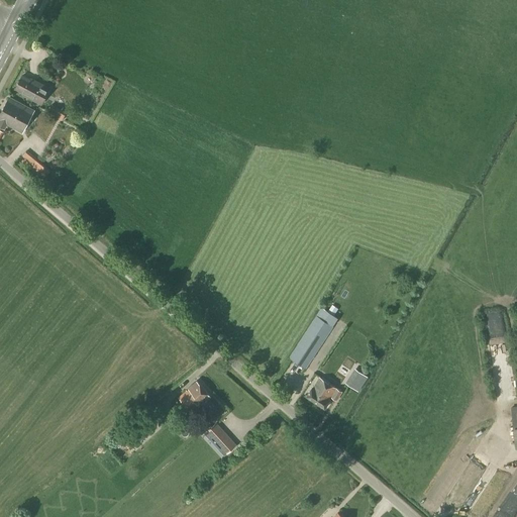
[(29,80),(22,76),(15,88),(24,93),(23,95),(41,105),(50,88),(31,78),(29,80)]
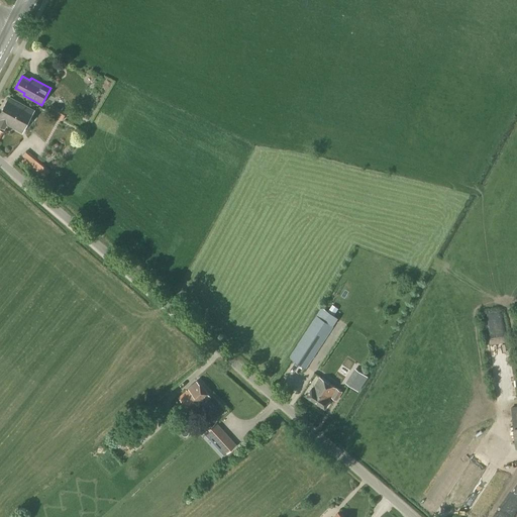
[(22,132),(33,111),(9,98),(0,114),(0,126),(4,129),(7,124),(22,132)]
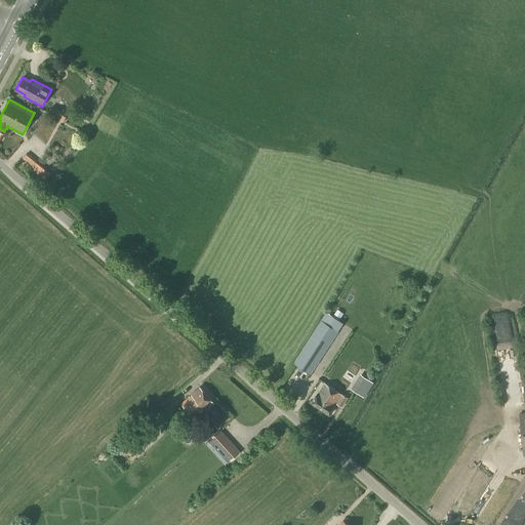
[(63,122),(66,117),(68,114),(52,106),(47,114),(63,122)]
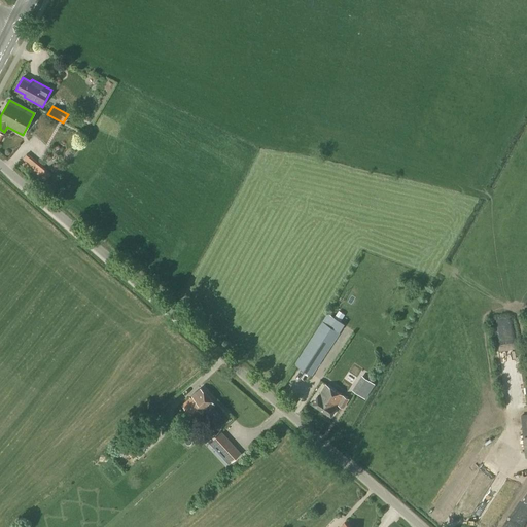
[(44,183),(51,174),(28,153),(20,163),(44,183)]
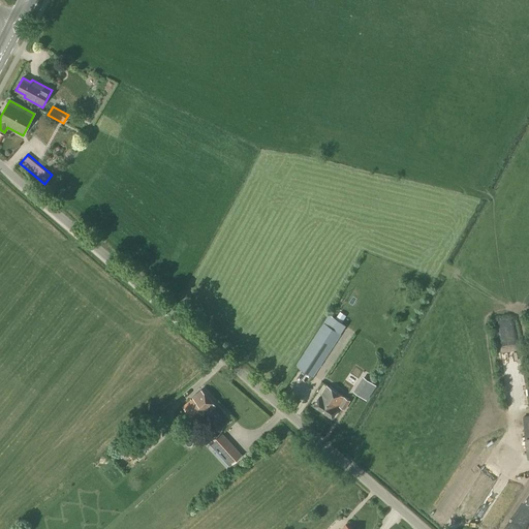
[(313,377),(341,334),(338,333),(344,323),(330,314),(323,322),(296,366),(313,377)]
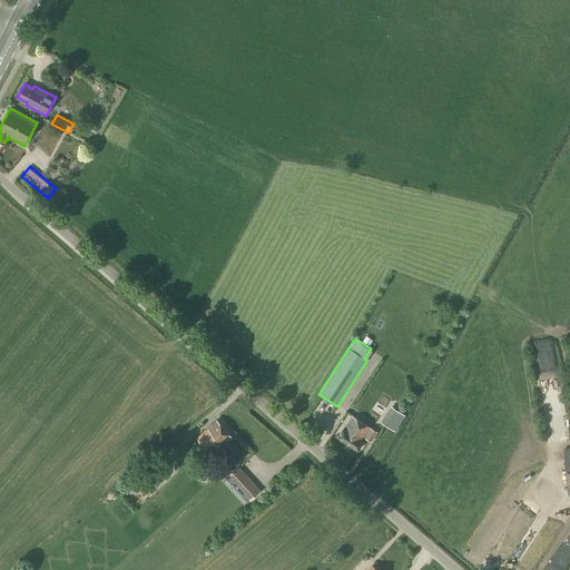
[(562,390),(558,366),(546,369),(550,392),(562,390)]
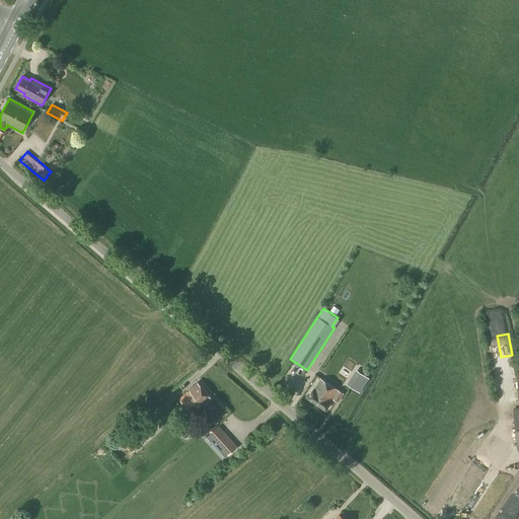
[(213,360),(201,370),(207,376),(218,366),(213,360)]
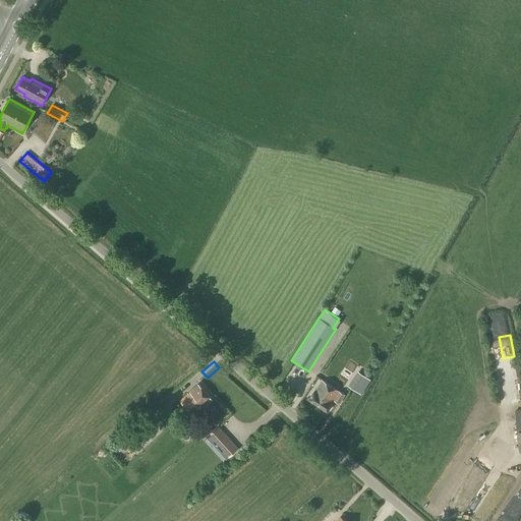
[(354,370),(344,385),(355,393),(365,378),(354,370)]
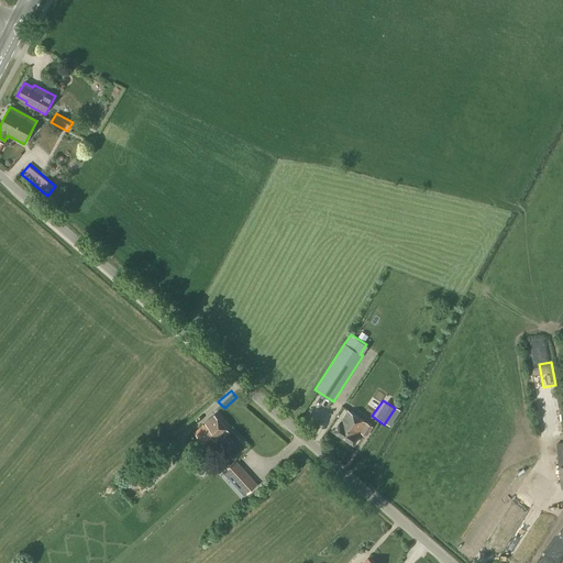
[(373,427),(348,410),(341,420),(340,420),(339,422),(339,423),(333,431),(353,444),(360,437),(359,435),(361,432),(367,437),(373,427)]
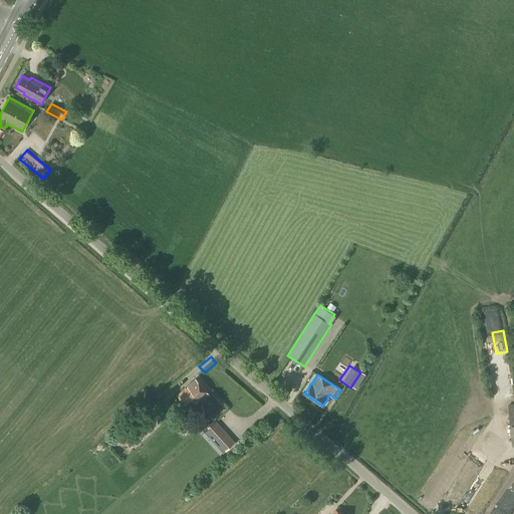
[(210,395),(196,378),(189,386),(188,384),(177,395),(191,411),(203,402),(202,401),(210,395)]
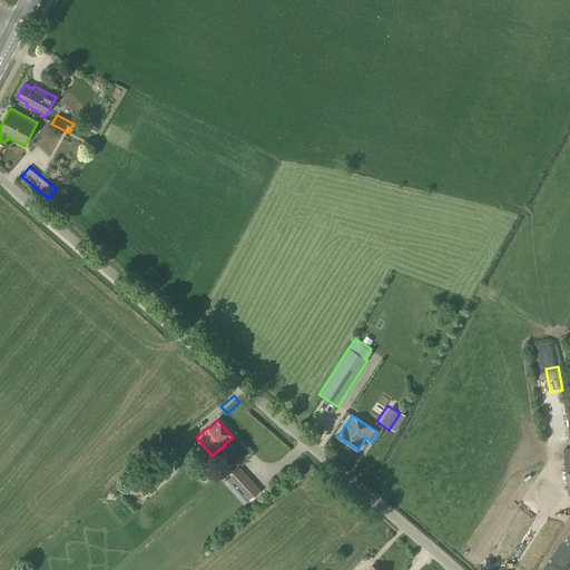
[(234,482),(244,472),(238,465),(233,471),(228,475),(234,482)]
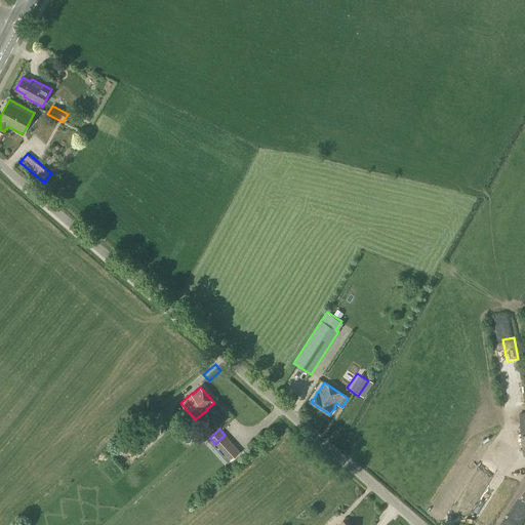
[(230,441),(220,449),(231,460),(240,452),(230,441)]
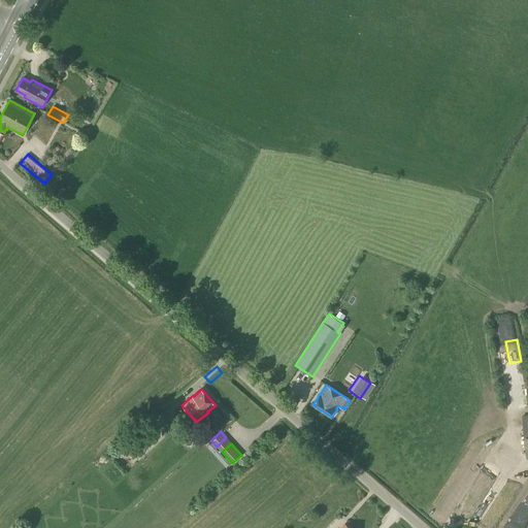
[(297,527),(318,527),(316,525),(320,521),(311,513),(297,527)]
